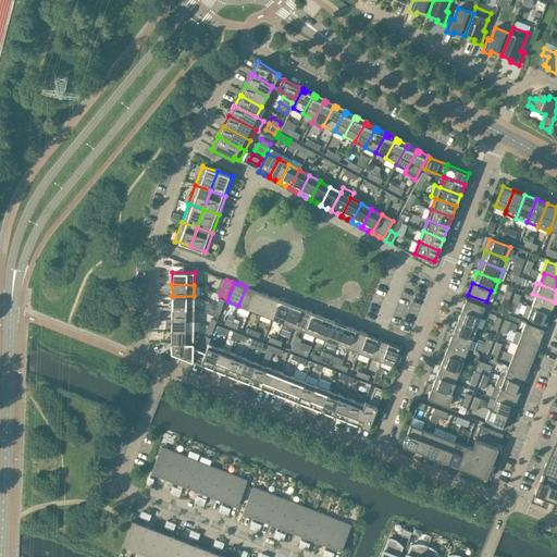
[(246,287),(238,306),(249,310),(257,292),(257,291),(250,287),(249,288),(246,287)]
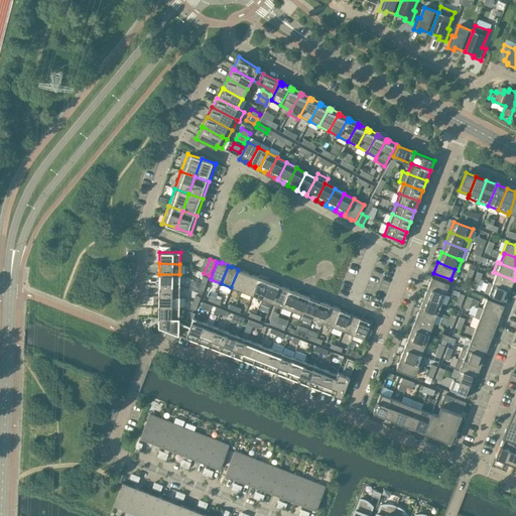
[(238,270),(231,287),(241,291),(248,274),(248,273),(242,270),(242,271),(238,270)]
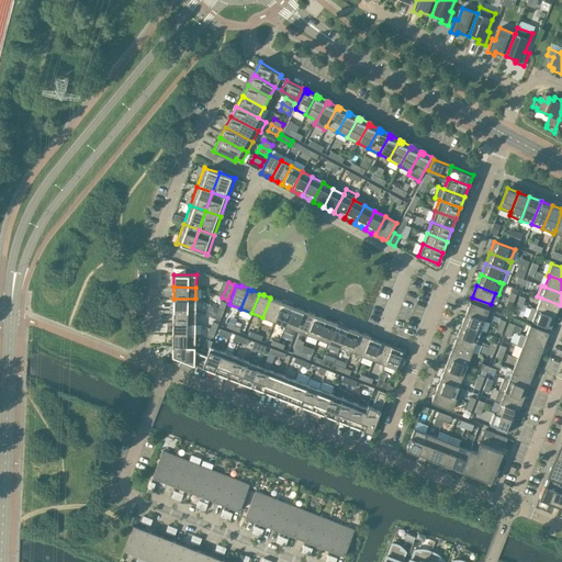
[(541,298),(537,308),(555,316),(560,305),(541,298)]
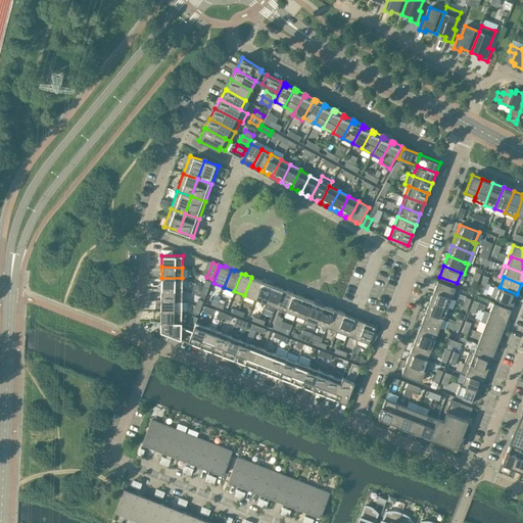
[(161,278),(161,289),(182,289),(182,278),(161,278)]
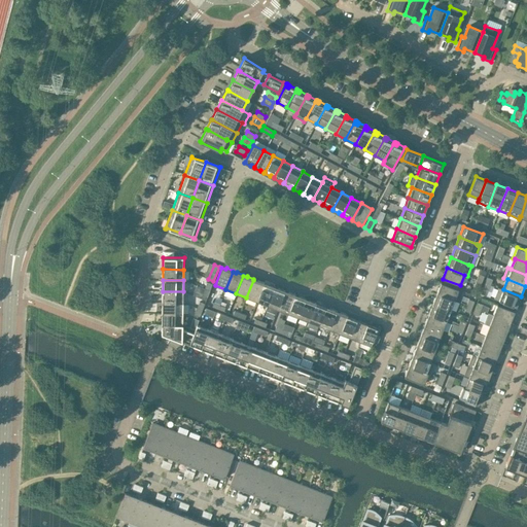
[(253,280),(246,297),(257,302),(264,284),(265,283),(257,280),(257,281),(253,280)]
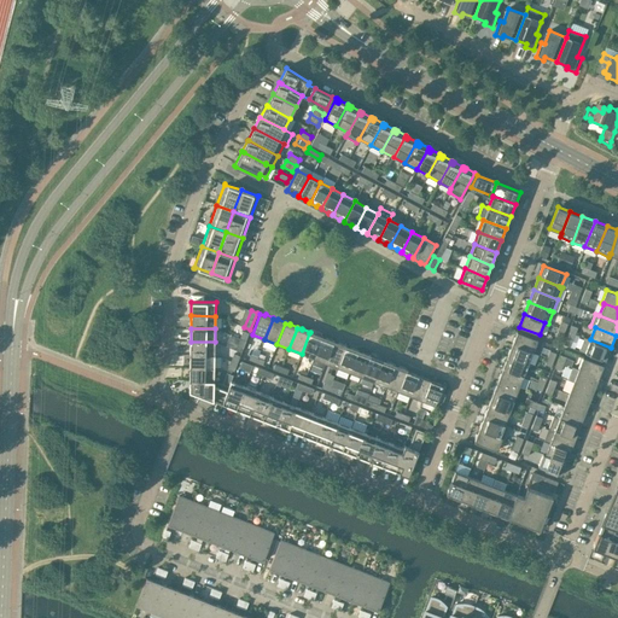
[(517,331),(512,344),(532,353),(537,354),(542,342),(517,331)]
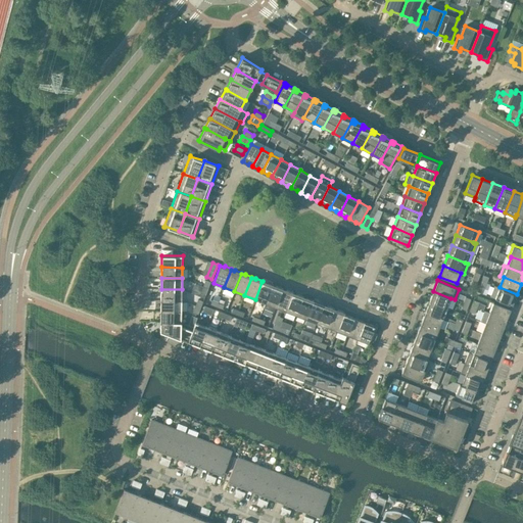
[(262,282),(255,299),(266,303),(272,286),(273,285),(266,282),(266,283),(262,282)]
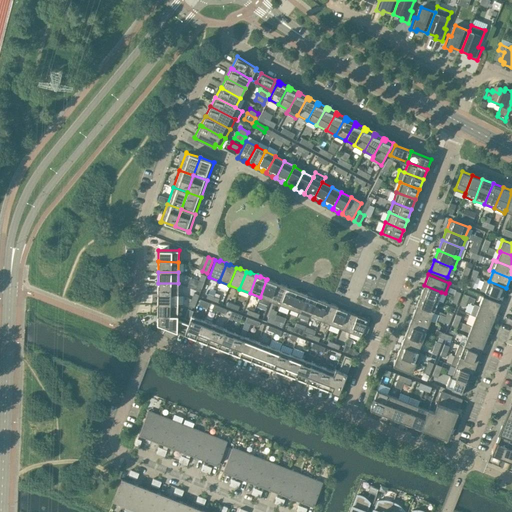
[(260,297),(258,301),(268,305),(270,301),(276,284),(277,282),(270,280),(270,281),(266,280),(260,297)]
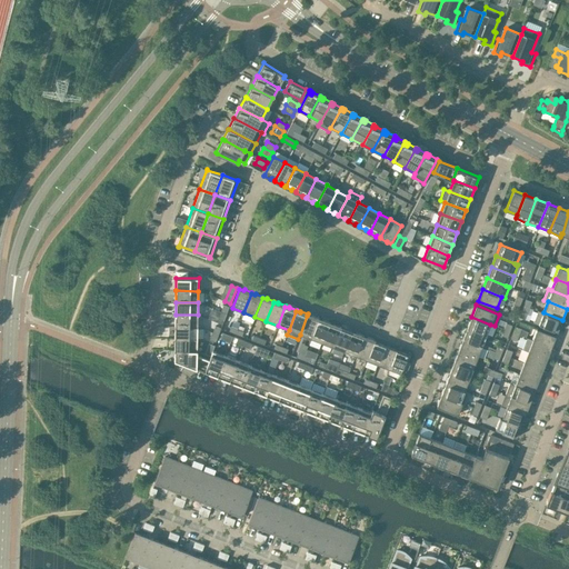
[(538,311),(533,322),(558,331),(562,320),(543,312),(538,311)]
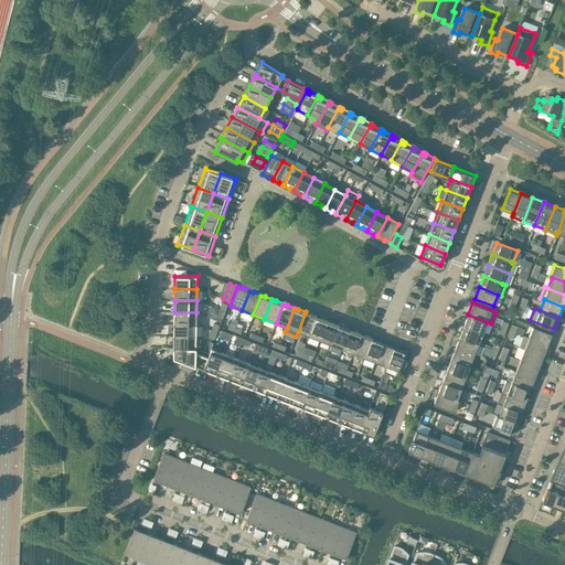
[(174,312),(173,324),(196,324),(196,312),(174,312)]
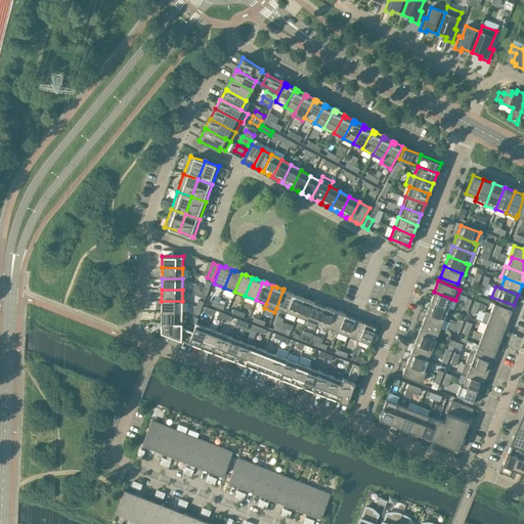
[(282,291),(276,308),(287,311),(293,294),(294,293),(287,291),(287,292),(282,291)]
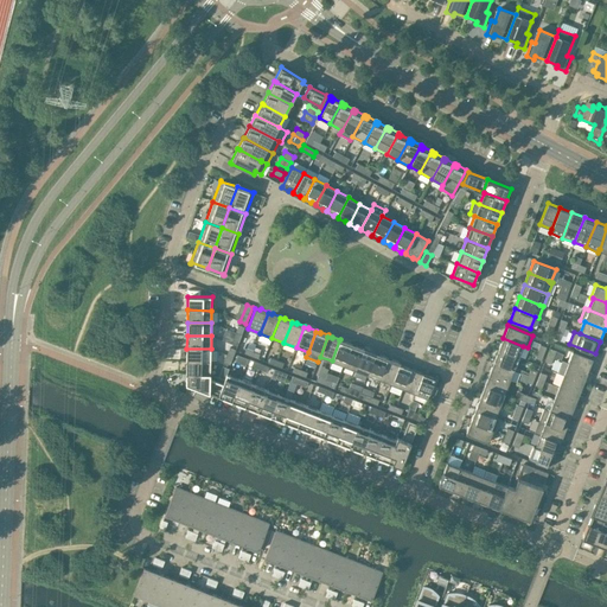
[(503,338),(498,350),(519,358),(523,346),(503,338)]
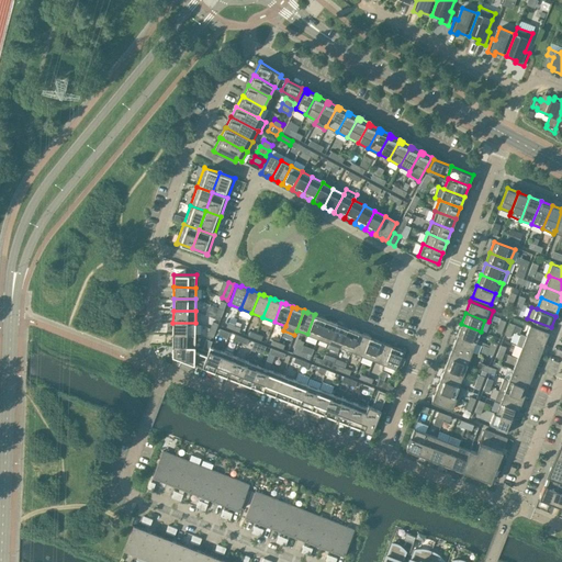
[(314,315),(307,334),(318,338),(325,319),(326,318),(318,316),(318,317),(314,315)]
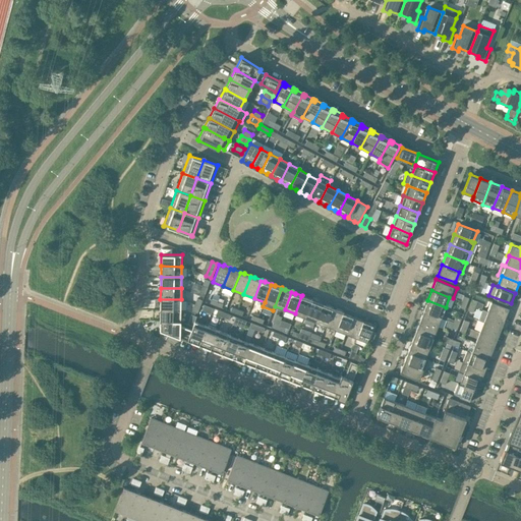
[(301,296),(295,313),(305,317),(311,300),(312,299),(305,297),(305,298),(301,296)]
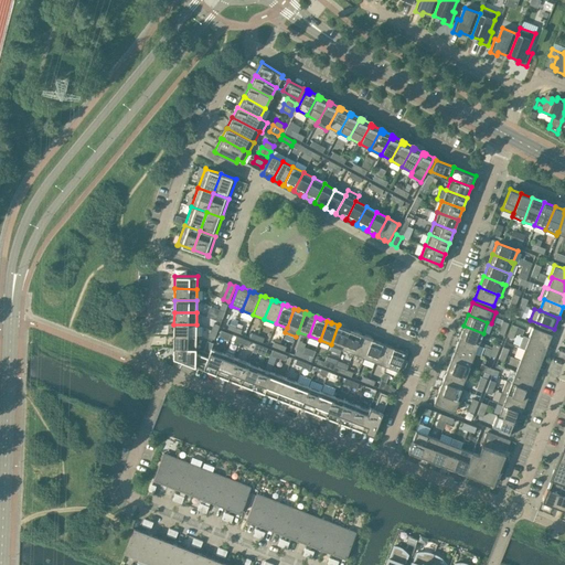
[(173,324),(173,336),(195,337),(196,324),(173,324)]
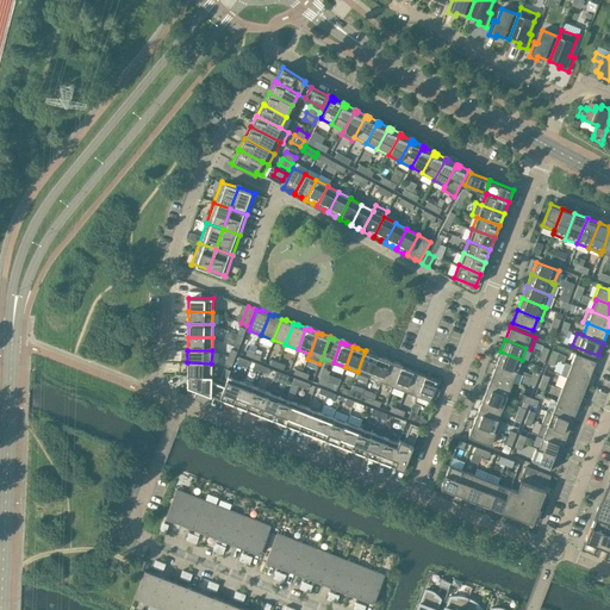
[(358,372),(355,378),(367,381),(368,377),(369,377),(378,356),(378,355),(369,353),(369,354),(365,352),(358,372)]
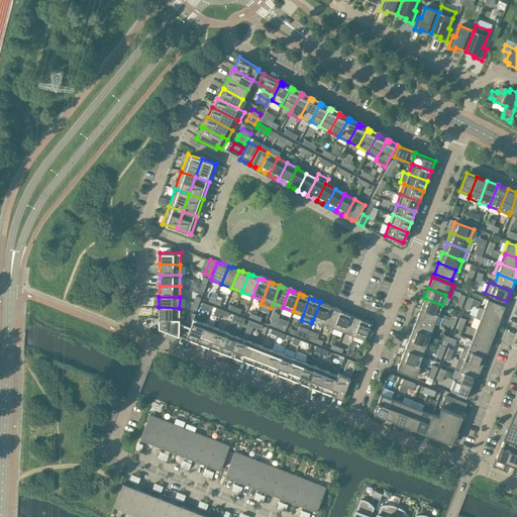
[(424,298),(421,308),(438,315),(442,305),(424,298)]
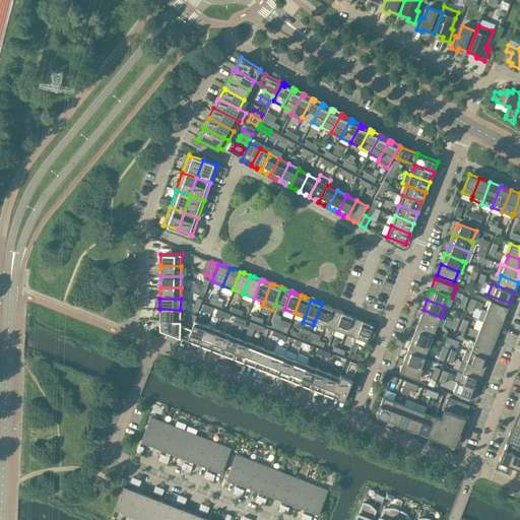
[(491,301),(486,311),(504,318),(508,307),(491,301)]
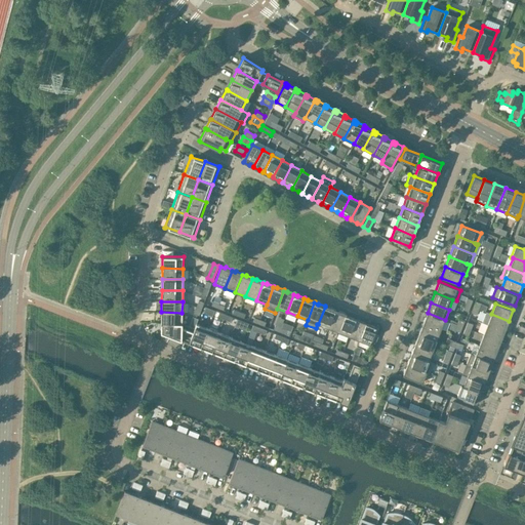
[(325,307),(318,324),(328,328),(335,311),(335,310),(329,307),(328,309),(325,307)]
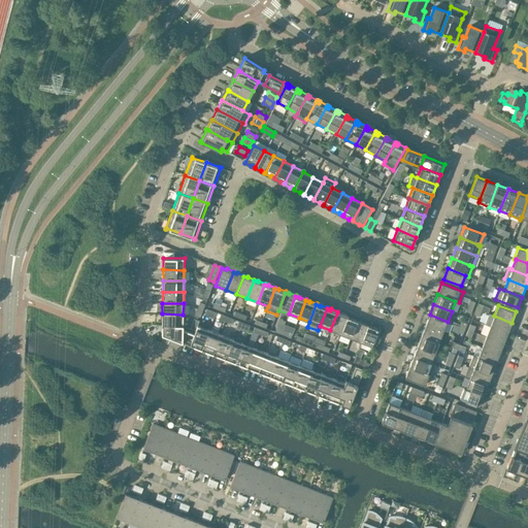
[(337,312),(330,330),(340,334),(348,317),(348,316),(341,312),(340,314),(337,312)]
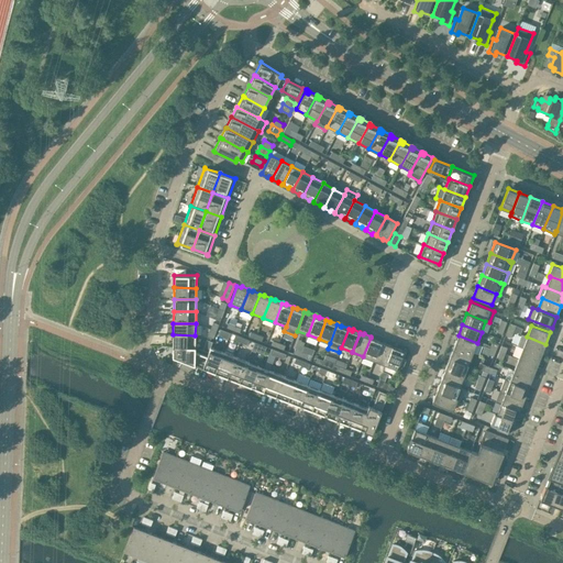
[(173,334),(173,346),(195,346),(195,335),(173,334)]
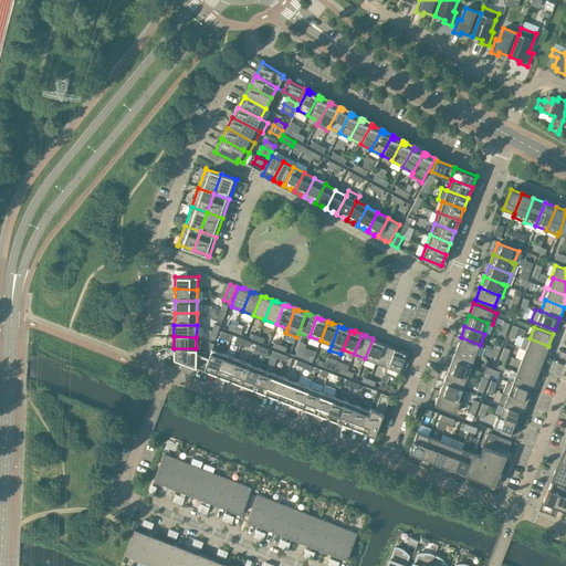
[(461,337),(457,348),(475,356),(480,345),(461,337)]
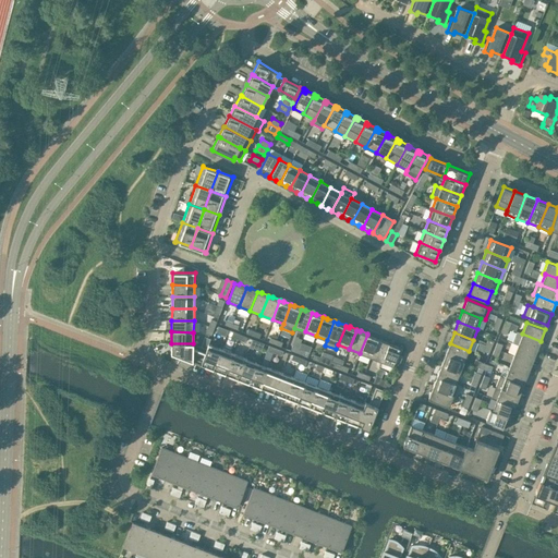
[(522,334),(518,344),(536,352),(541,341),(522,334)]
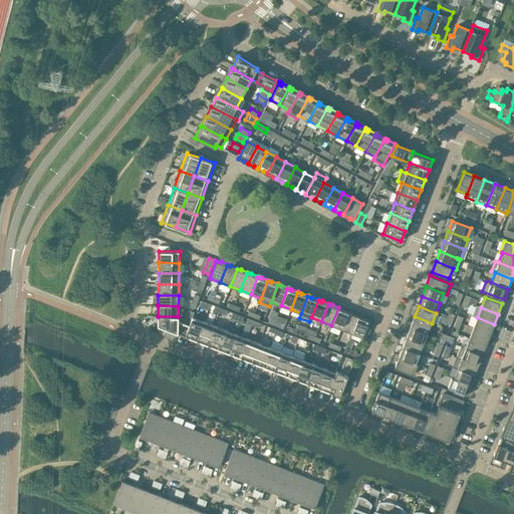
[(338,308),(331,325),(341,329),(348,312),(338,308)]
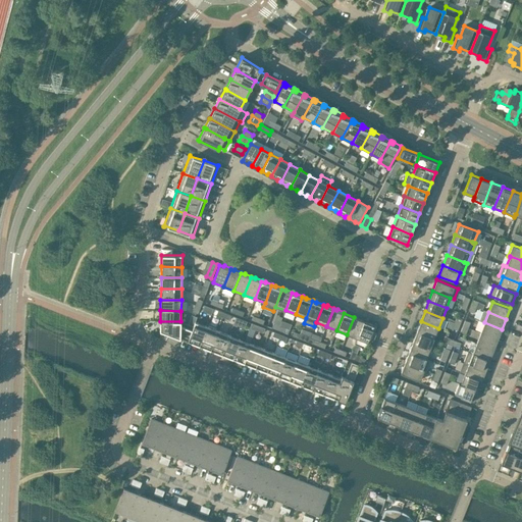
[(354,317),(347,334),(357,338),(364,321),(354,317)]
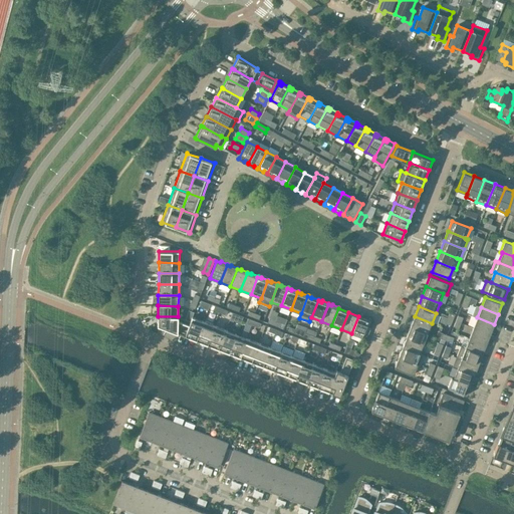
[(185,335),(192,317),(190,321),(189,324),(178,320),(178,316),(158,316),(158,325),(185,335)]
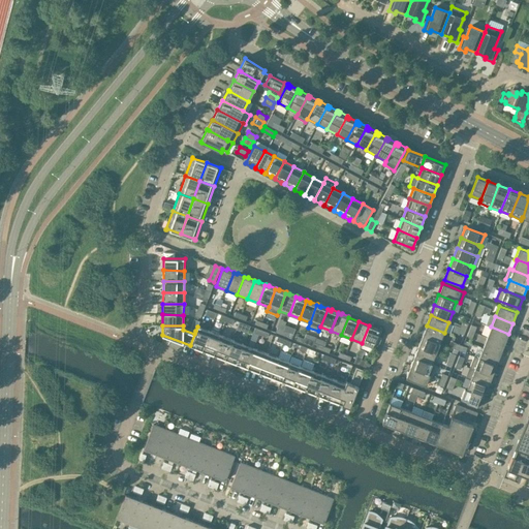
[(369,325),(362,343),(373,347),(377,348),(381,338),(377,336),(379,330),(369,325)]
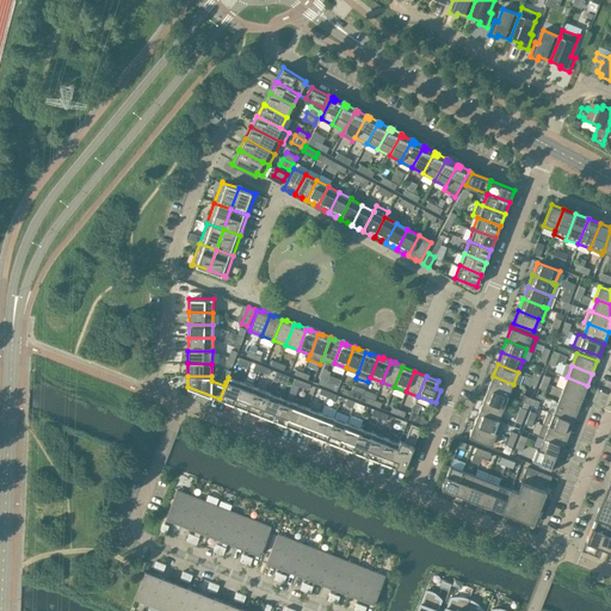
[(493,376),(488,388),(508,396),(513,384),(493,376)]
